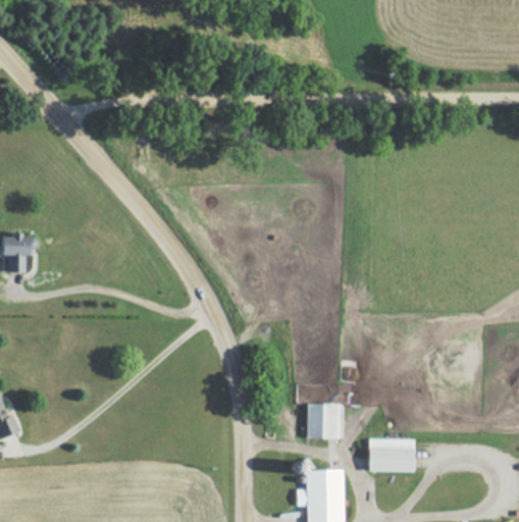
[(26,271),(26,255),(36,255),(36,233),(11,233),(11,236),(2,236),(2,255),(8,255),(8,271),(26,271)]
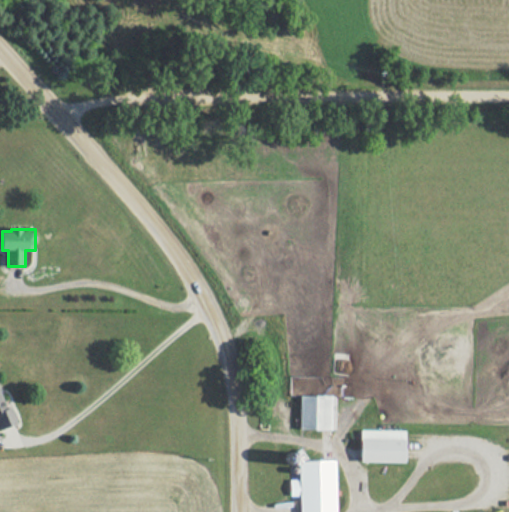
[(0,430),(19,423),(12,405),(7,407),(0,388),(0,430)]
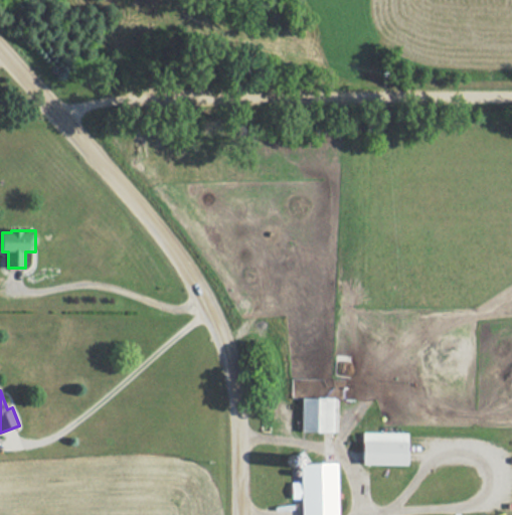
[(340,398),(303,397),(302,432),(339,433),(340,398)]
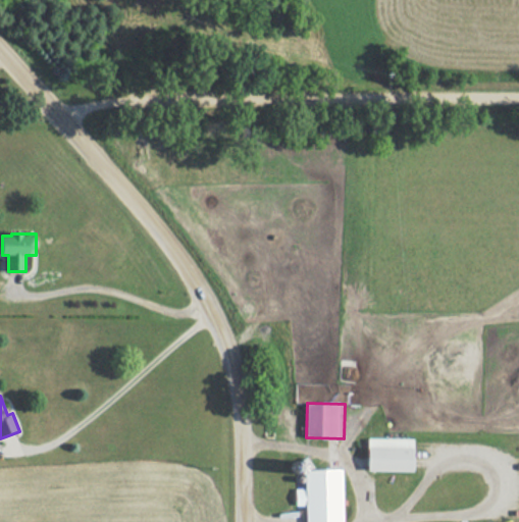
[(414,471),(415,438),(369,438),(368,470),(414,471)]
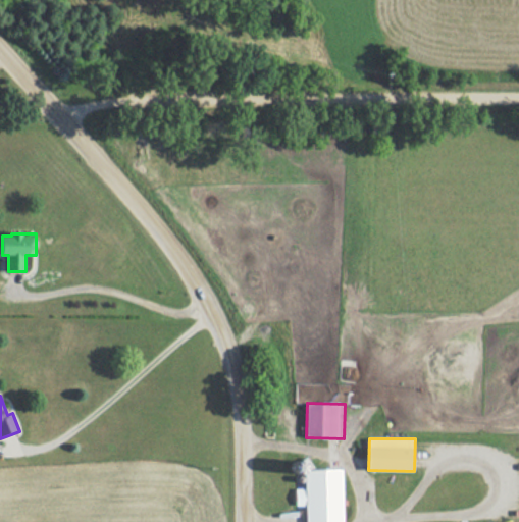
[(344,521),(344,469),(306,470),(306,488),(297,488),(298,506),(307,506),(307,521),(344,521)]
